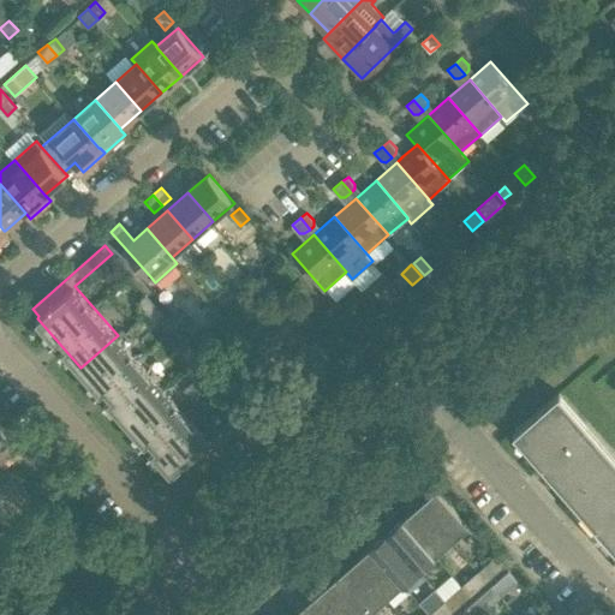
[(251,273),(245,279),(251,286),(257,280),(251,273)]
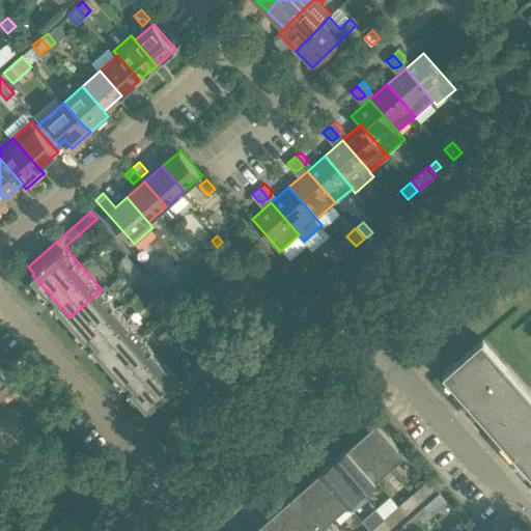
[(133,277),(140,271),(126,254),(118,260),(133,277)]
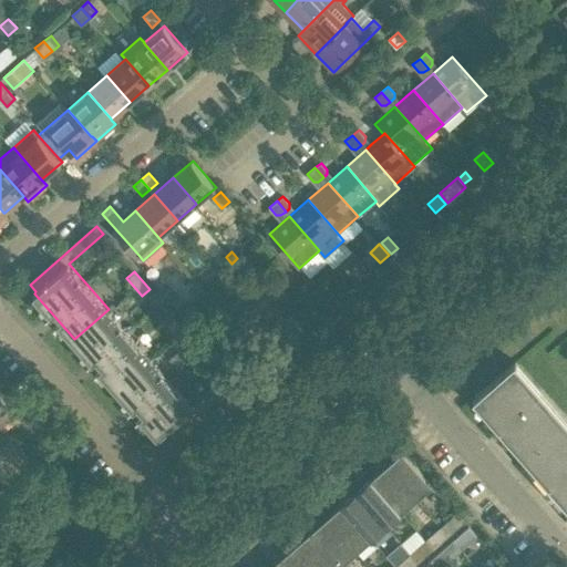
[(182,313),(189,306),(181,296),(172,302),(182,313)]
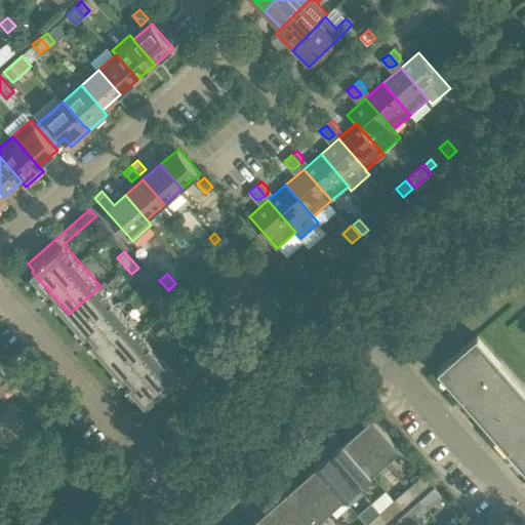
[(111,362),(143,334),(101,286),(69,314),(111,362)]
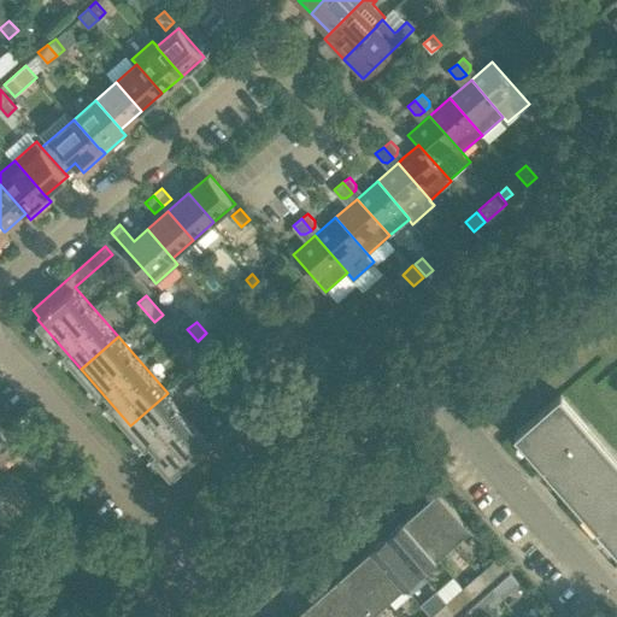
[(200,372),(207,365),(191,346),(182,353),(200,372)]
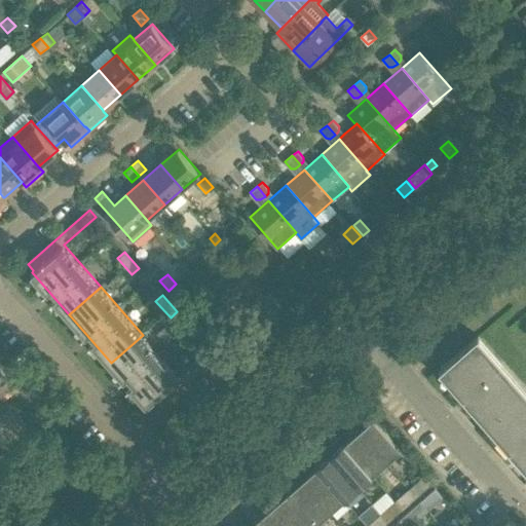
[(179,376),(143,335),(111,363),(148,405),(151,402),(157,409),(217,355),(211,348),(210,349),(198,360),(179,376)]
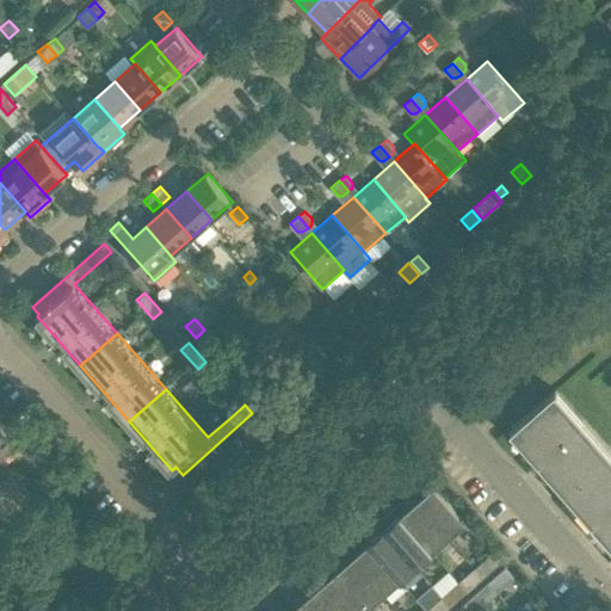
[(582,430),(553,396),(559,392),(556,389),(511,429),(513,431),(518,426),(531,442),(534,438),(551,458),(582,430)]
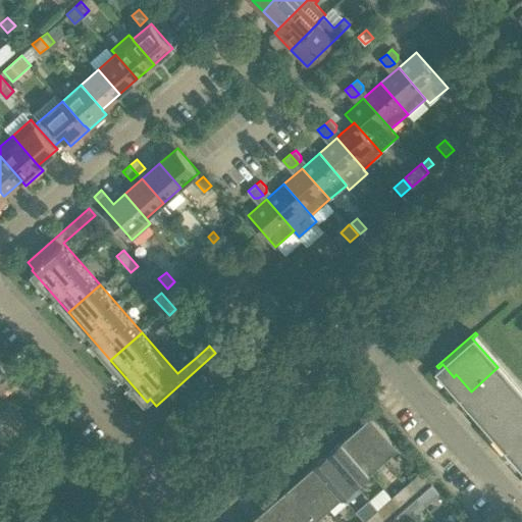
[(201,338),(190,349),(197,357),(208,347),(201,338)]
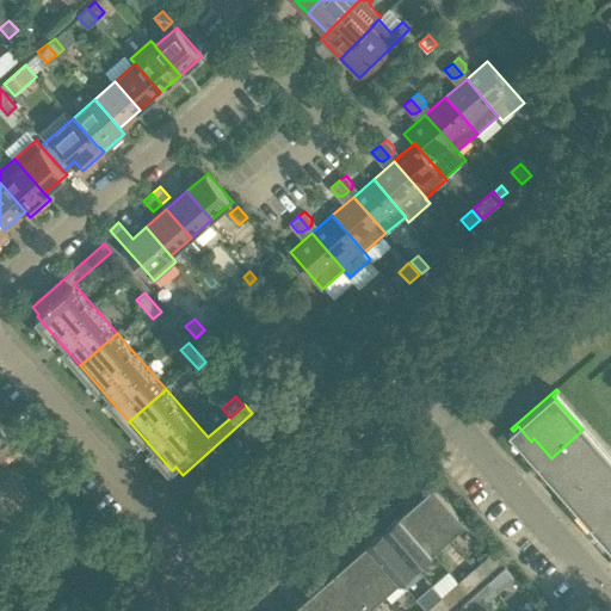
[(0,461),(20,443),(14,437),(0,419),(0,461)]
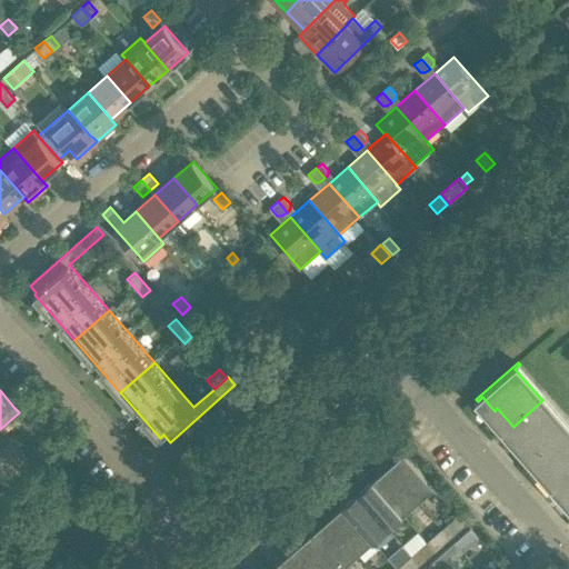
[(539,461),(568,437),(568,430),(542,400),(513,427),(522,437),(519,439),(539,461)]
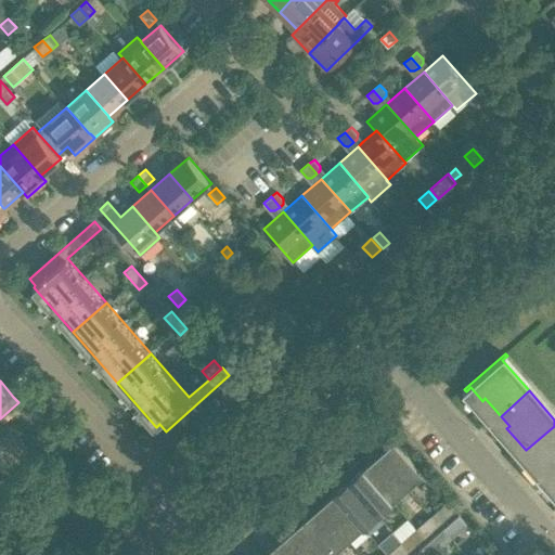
[(554,426),(526,450),(531,456),(534,454),(554,478),(554,426)]
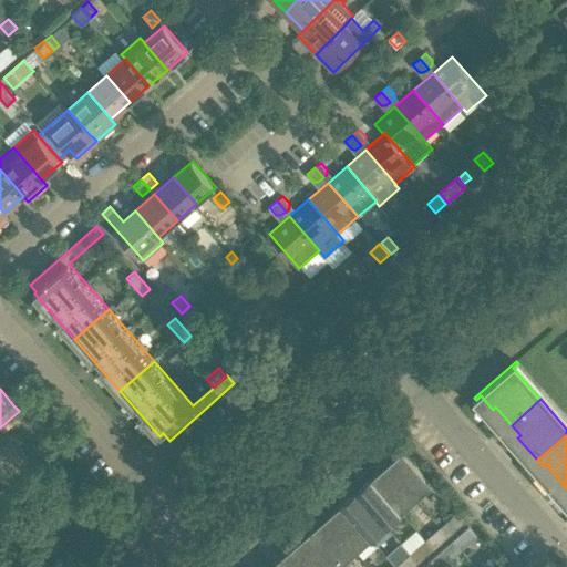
[(418,498),(433,485),(402,450),(388,463),(418,498)]
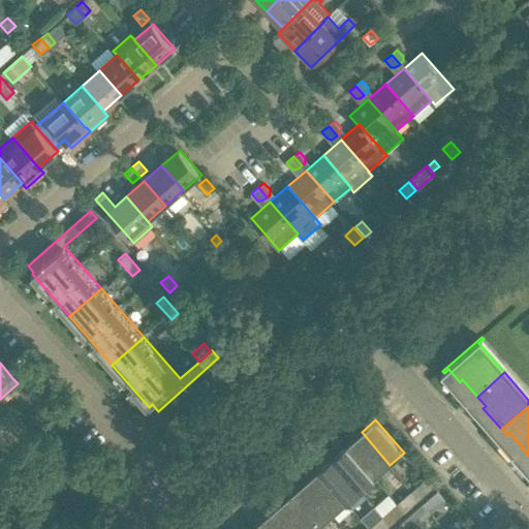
[(376,476),(390,465),(362,432),(347,444),(376,476)]
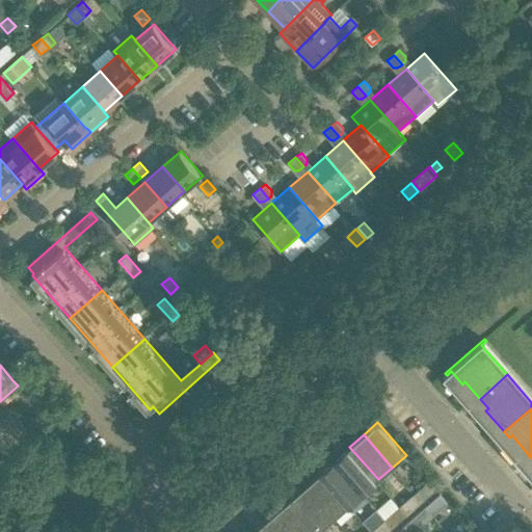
[(364,491),(378,479),(349,447),(336,459),(364,491)]
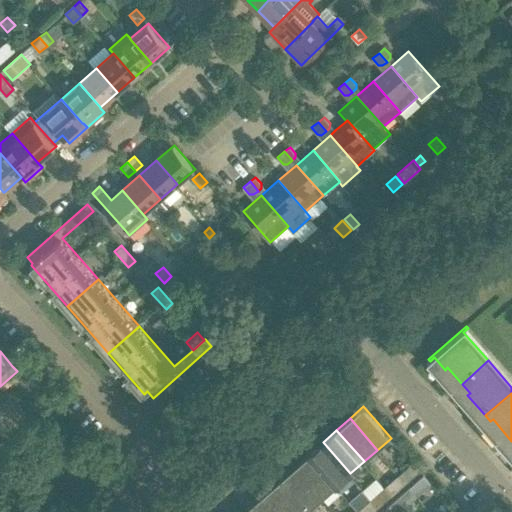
[(336,485),(350,473),(323,442),(309,454),(336,485)]
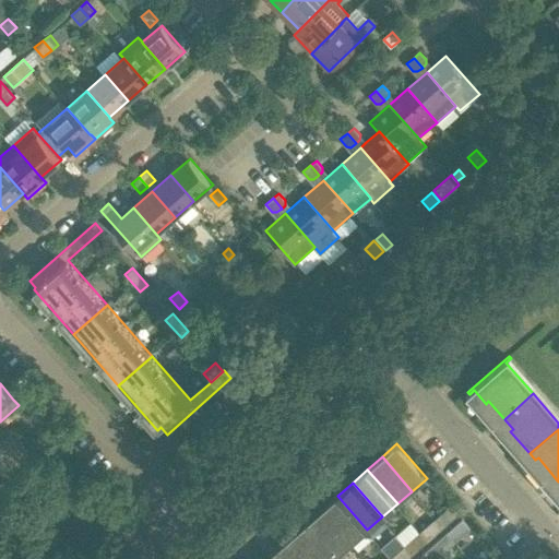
[(353,543),(366,531),(367,530),(337,496),(323,509),(353,543)]
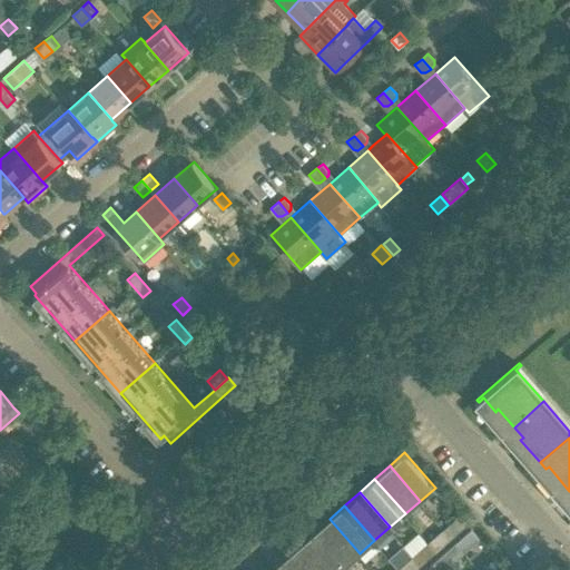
[(452,538),(467,524),(459,516),(444,529),(452,538)]
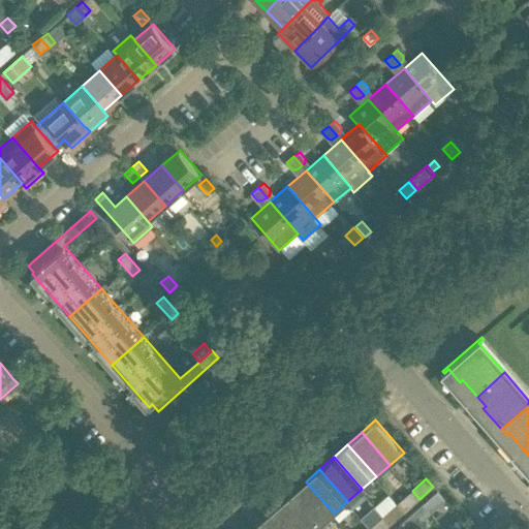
[(319,526),(334,514),(306,481),(291,494),(319,526)]
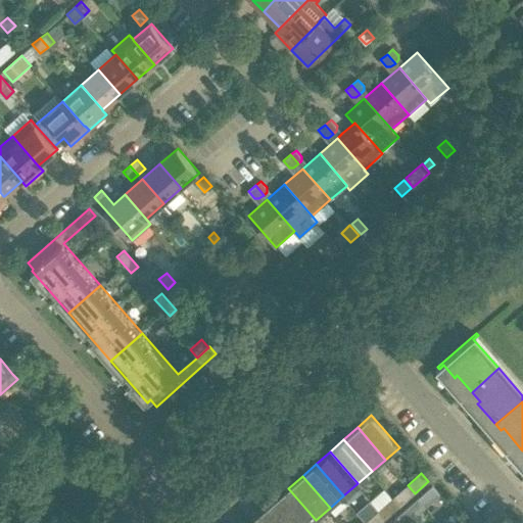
[(401,505),(415,493),(408,485),(394,496),(401,505)]
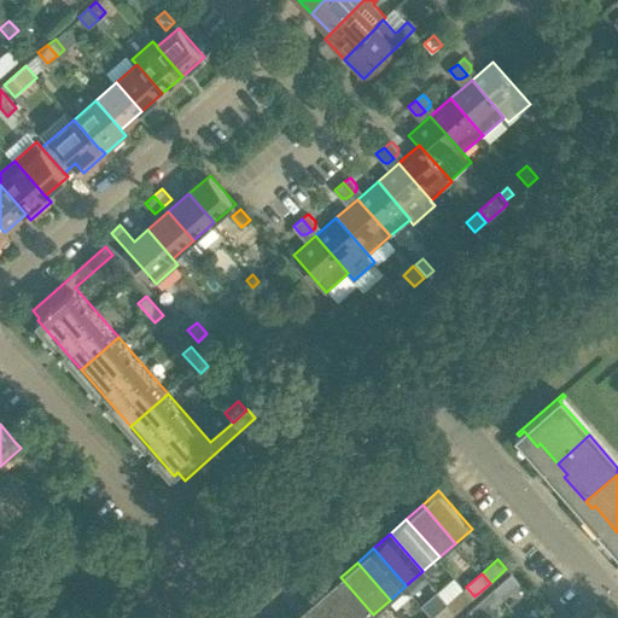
[(503,598),(519,584),(511,573),(495,588),(503,598)]
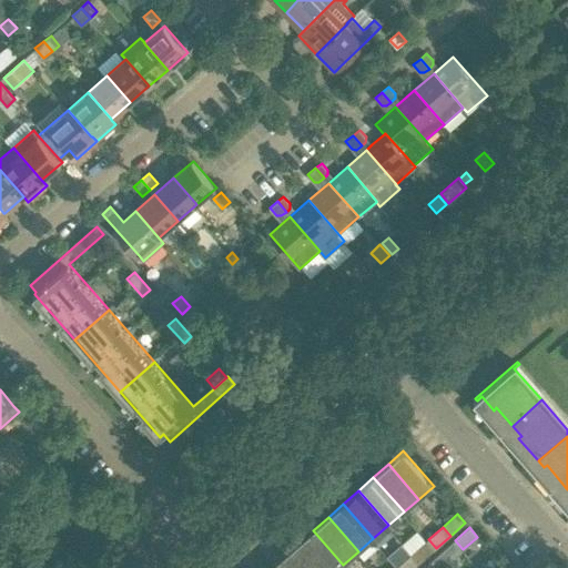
[(318,567),(338,567),(343,565),(313,530),(297,544),(318,567)]
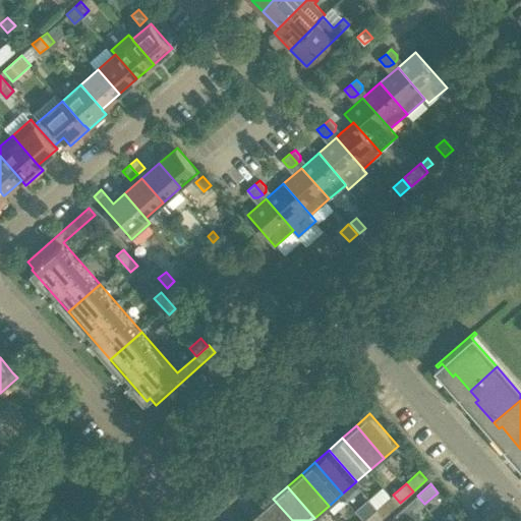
[(386,515),(400,503),(393,495),(379,507),(386,515)]
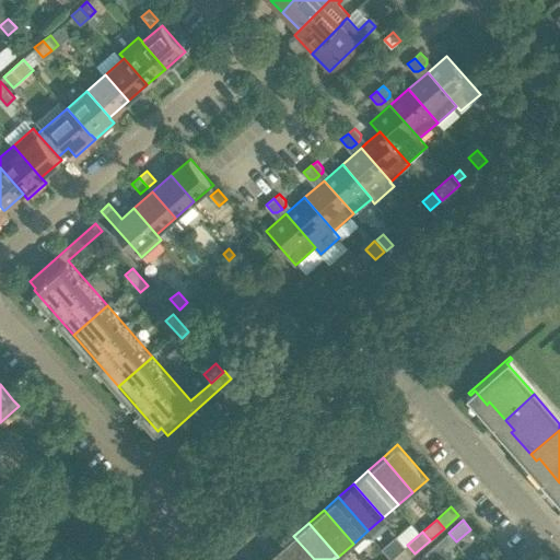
[(442,555),(456,541),(448,533),(434,546),(442,555)]
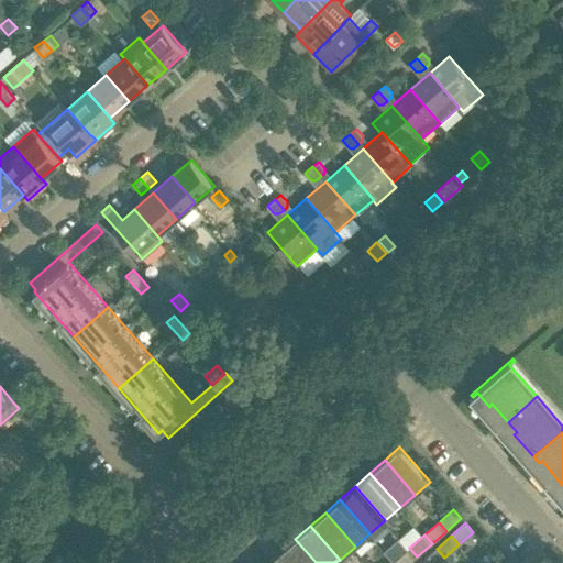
[(290,562),(316,562),(295,539),(280,552),(290,562)]
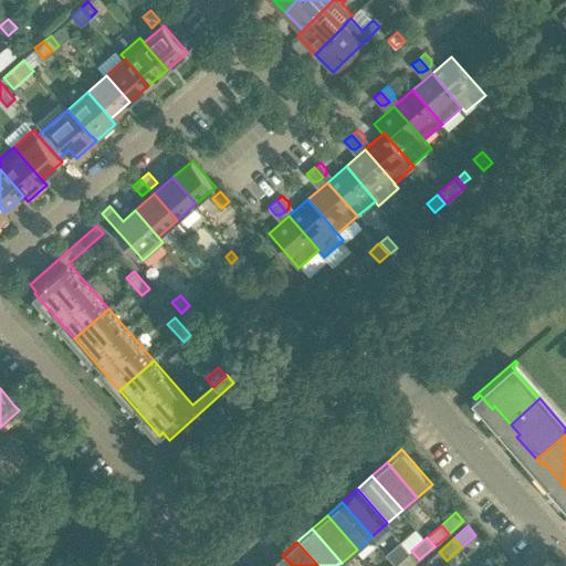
[(397,565),(411,565),(419,559),(411,551),(396,564),(397,565)]
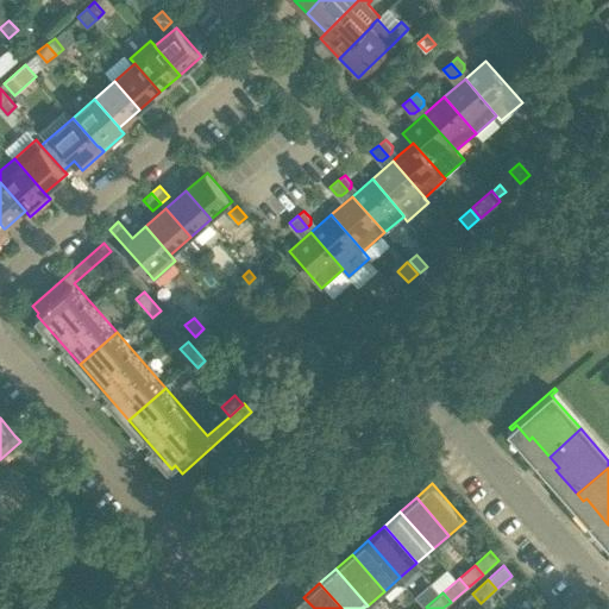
[(456,608),(472,608),(481,603),(472,594),(456,608)]
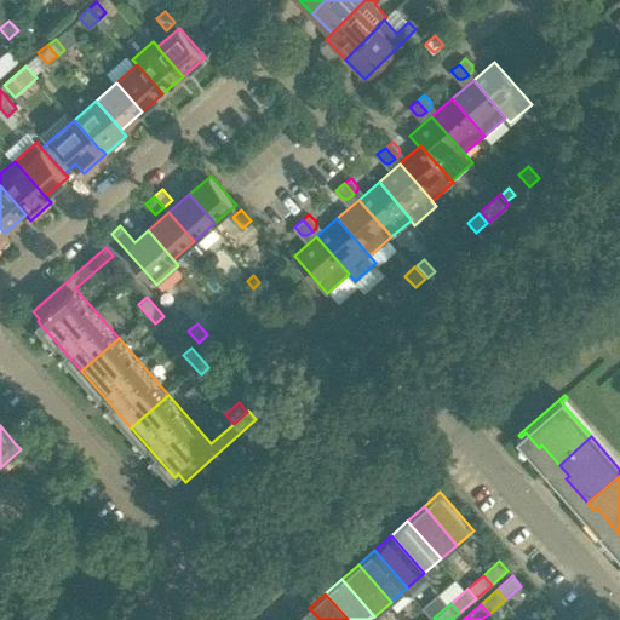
[(320,619),(309,608),(294,619),(320,619)]
